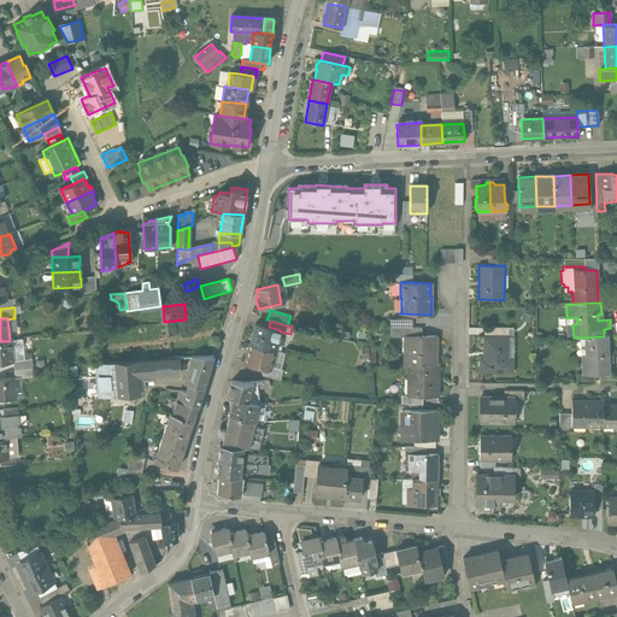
[(250,344),(275,351),(280,331),(281,330),(269,327),(254,323),(250,344)]
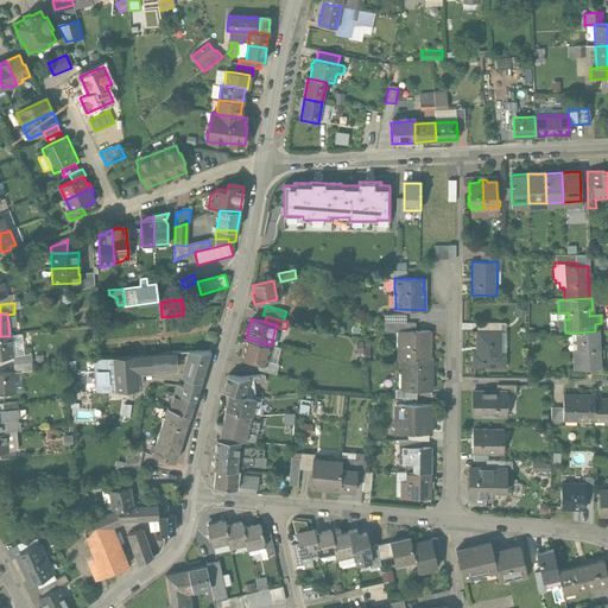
[(405,331),(416,331),(416,323),(406,323),(385,323),(385,329),(388,333),(399,333),(405,333),(405,331)]
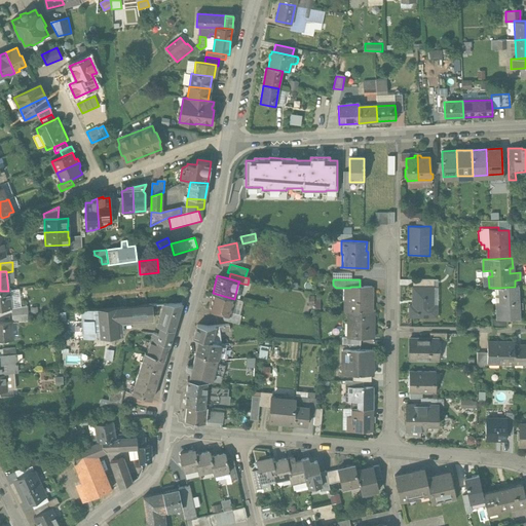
[(345,312),(348,312),(372,312),(372,287),(360,287),(350,287),(350,288),(345,288),(345,312)]
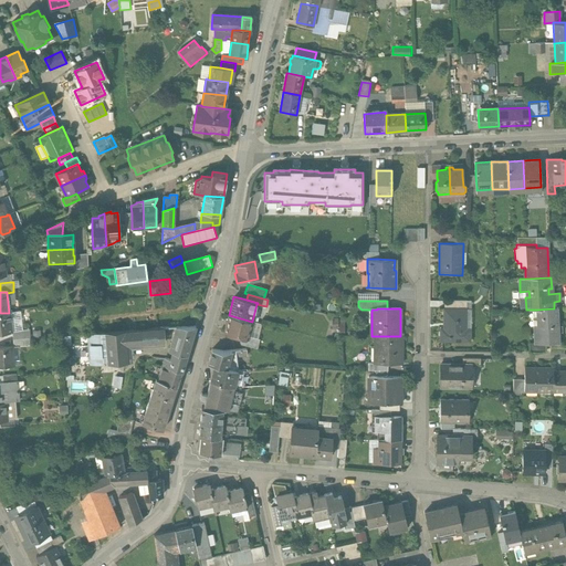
[(554,308),(537,310),(538,327),(536,327),(537,344),(559,343),(557,308),(554,308)]
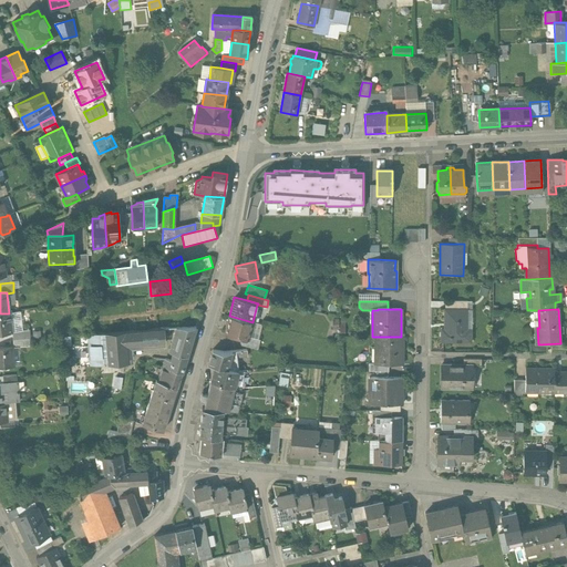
[(450,310),(445,310),(444,321),(446,321),(446,330),(441,330),(441,342),(470,342),(471,330),(465,330),(466,320),(466,310),(450,310)]
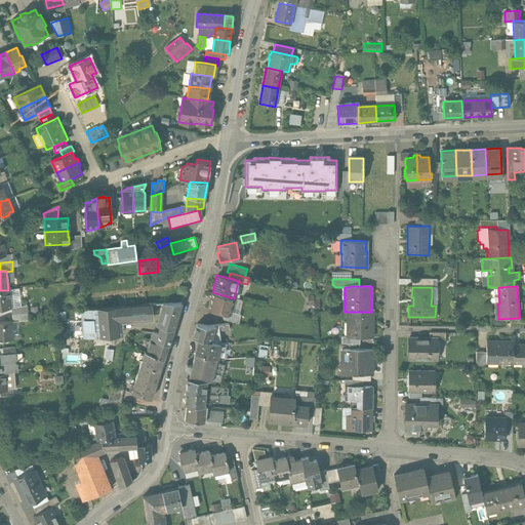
[(8,290),(10,307),(13,307),(21,306),(18,288),(8,290)]
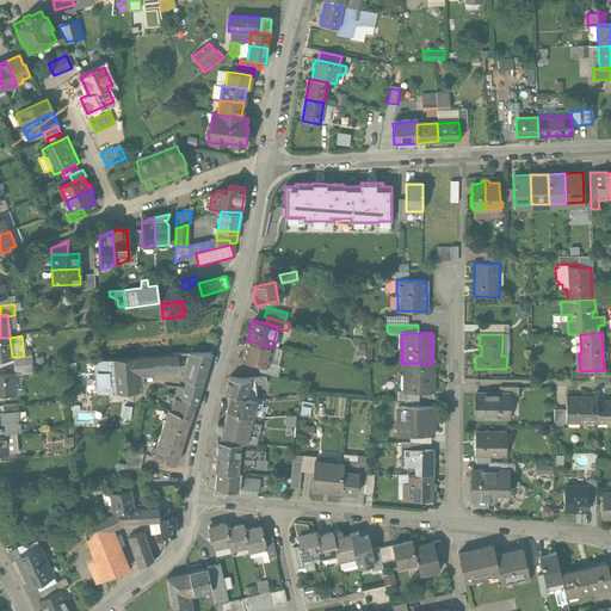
[(0,359),(13,359),(12,357),(10,338),(0,338),(0,359)]
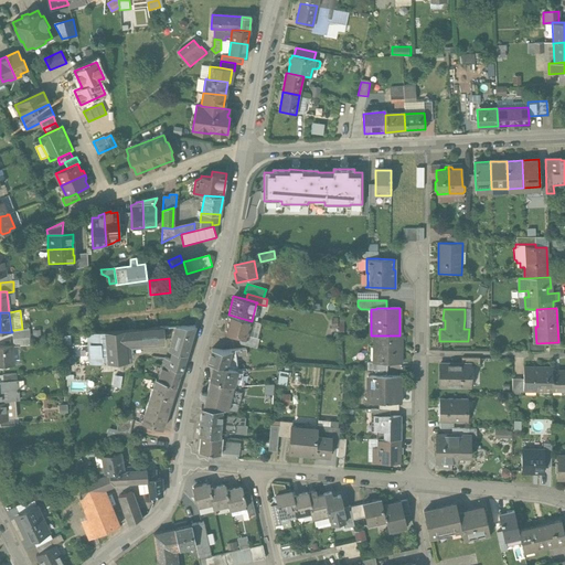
[(252,321),(228,315),(227,319),(226,319),(224,326),(225,326),(224,332),(242,337),(247,339),(248,336),(252,321)]
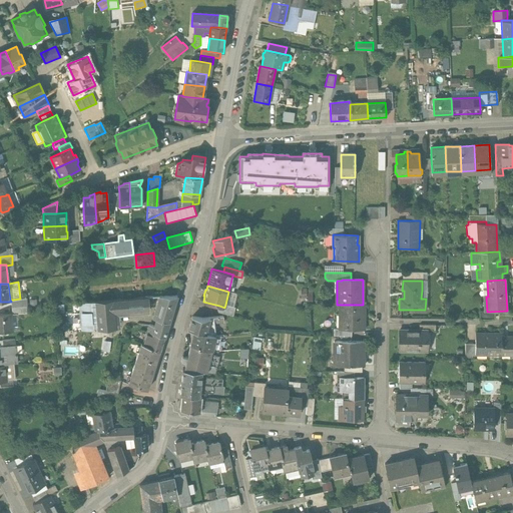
[(157,319),(169,323),(177,296),(175,296),(160,296),(156,308),(153,318),(157,319)]
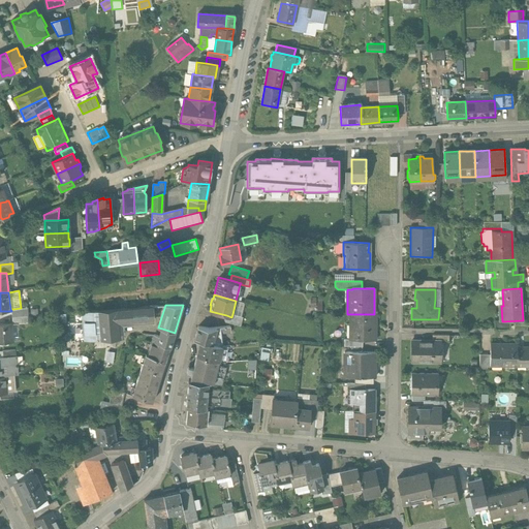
[(154,318),(158,318),(158,306),(151,306),(97,310),(100,339),(119,337),(118,321),(154,318)]
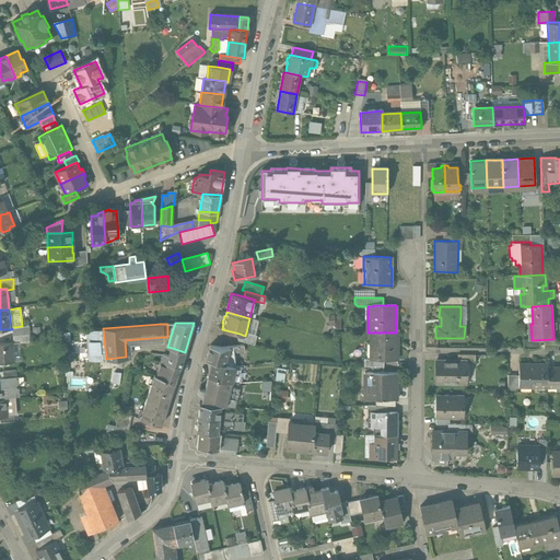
[(12,329),(12,336),(28,334),(27,326),(22,326),(14,327),(11,327),(12,329)]
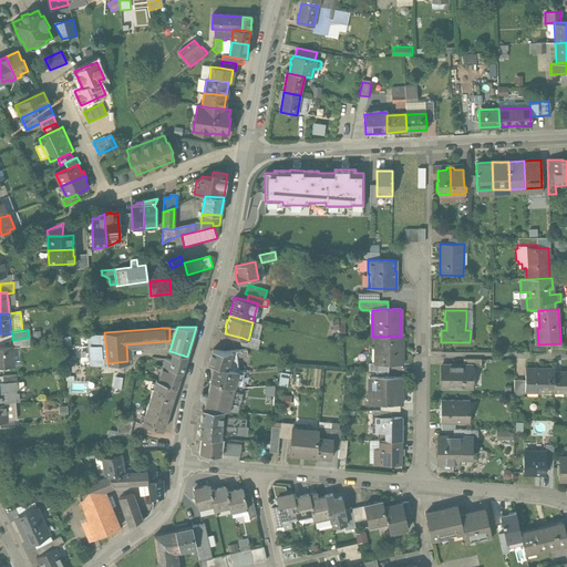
[(90,364),(107,363),(104,332),(86,333),(90,364)]
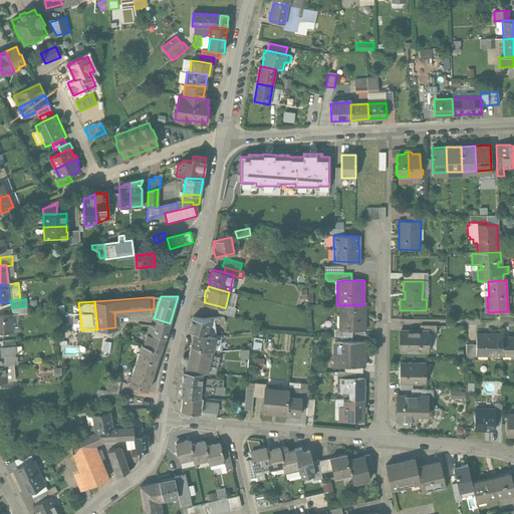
[(363,305),(340,305),(340,330),(351,330),(364,330),(364,304),(363,305)]
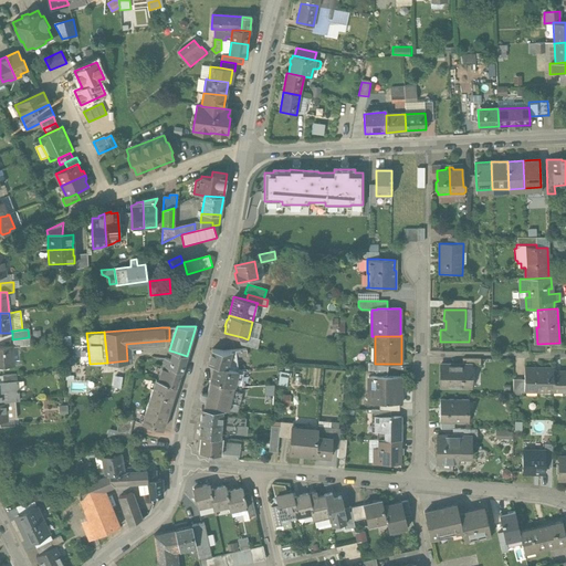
[(260,339),(249,336),(248,339),(242,337),(241,345),(258,349),(260,339)]
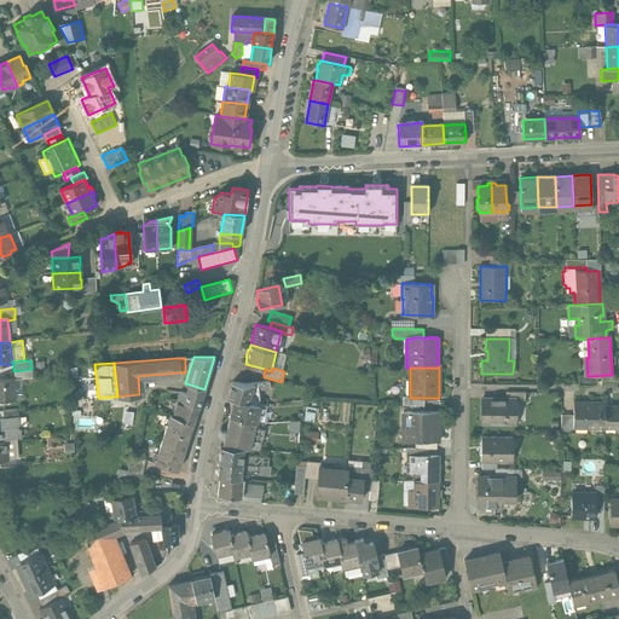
[(13,371),(15,379),(21,379),(32,377),(32,369),(13,371)]
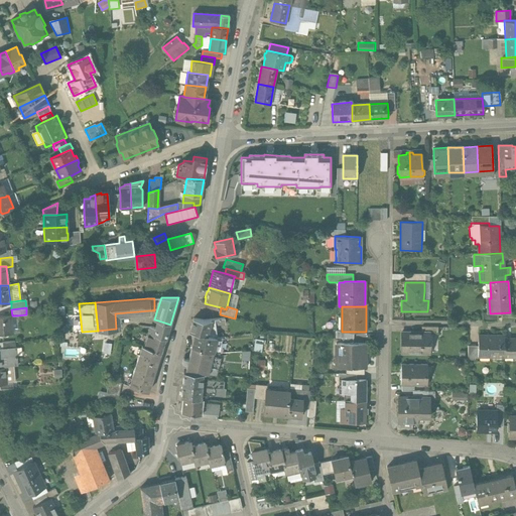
[(12,315),(10,316),(11,333),(18,332),(17,315),(12,315)]
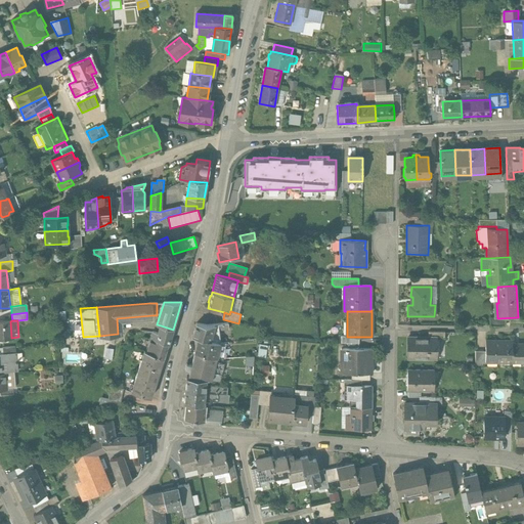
[(0,339),(11,338),(10,321),(0,321),(0,339)]
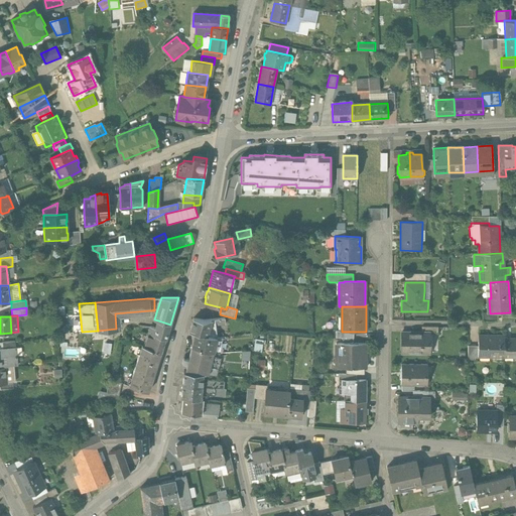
[(195,333),(217,338),(215,325),(212,325),(210,325),(211,319),(204,320),(194,318),(189,332),(195,333)]
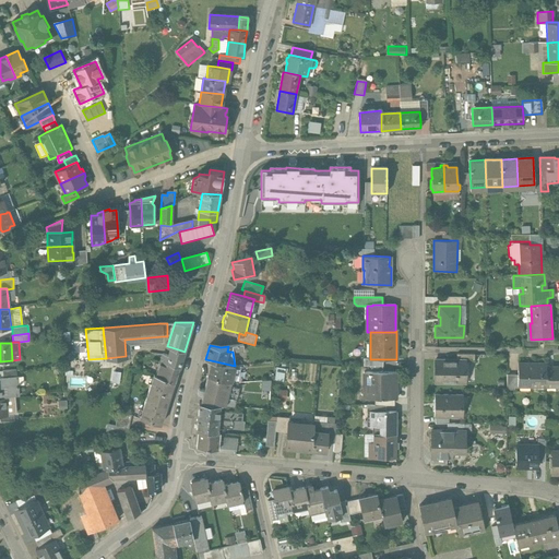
[(161,360),(179,367),(185,352),(171,347),(169,355),(163,354),(161,360)]
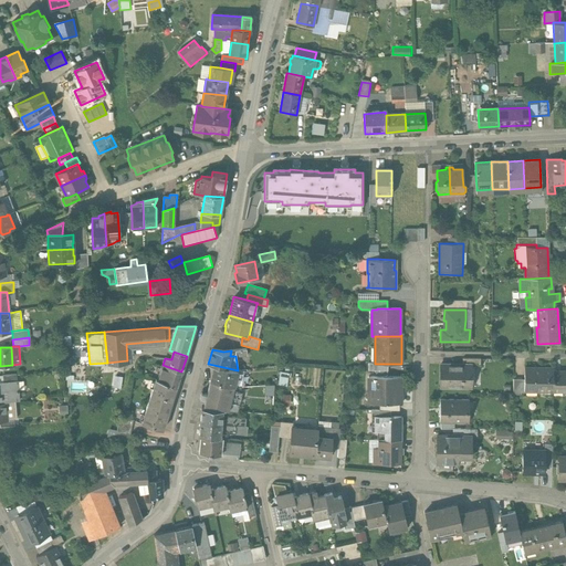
[(158,379),(177,386),(181,371),(163,365),(158,379)]
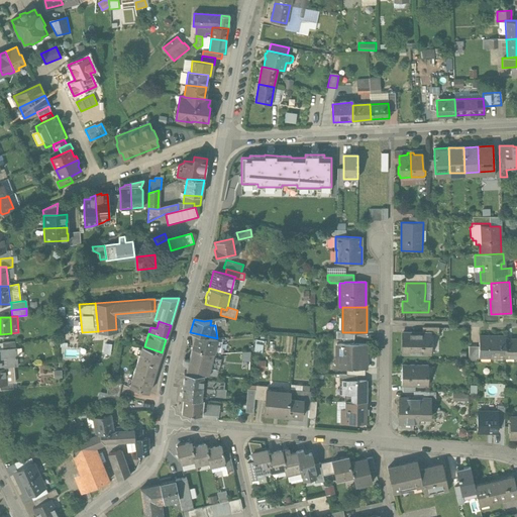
[(195,333),(192,348),(213,353),(217,338),(195,333)]
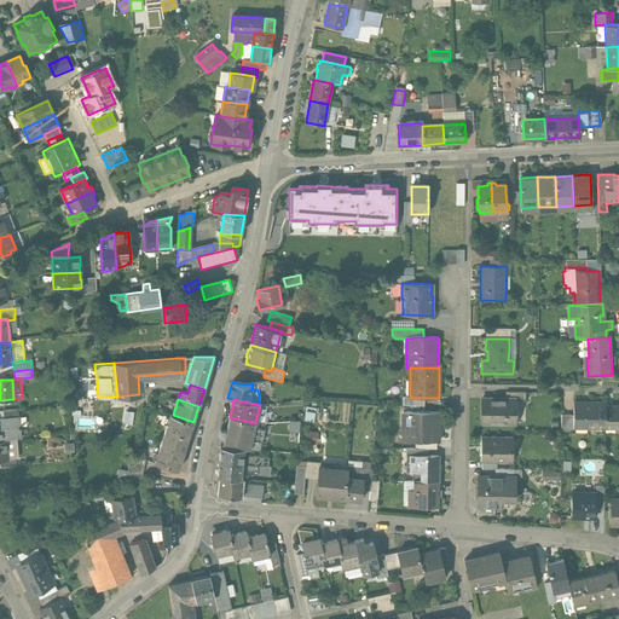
[(505,399),(481,399),(481,423),(515,423),(515,400),(515,399),(505,399)]
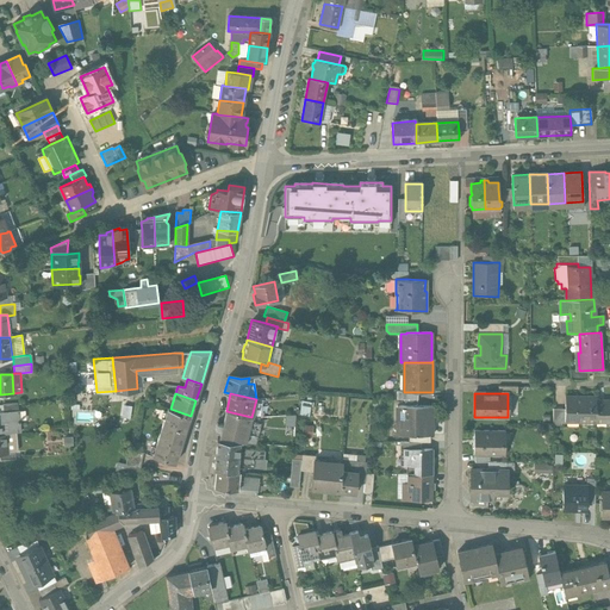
[(596,397),(565,396),(565,409),(565,419),(566,419),(566,422),(566,423),(596,423),(596,417),(596,400),(596,397)]
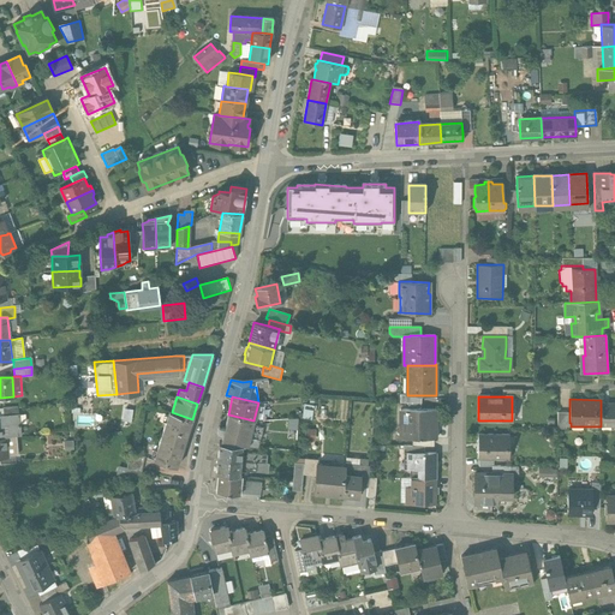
[(614,402),(601,404),(601,421),(610,421),(610,425),(614,425),(614,402)]
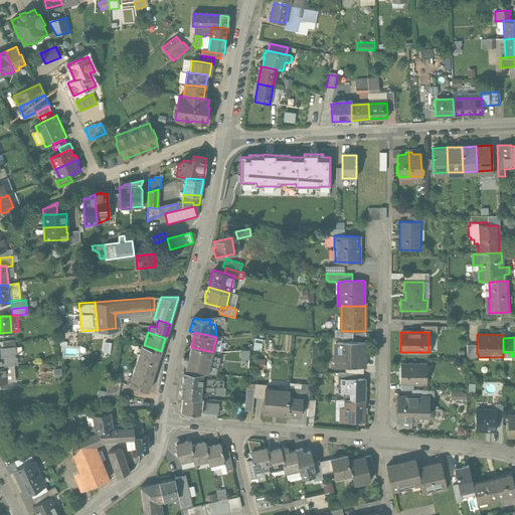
[(261,350),(263,339),(258,339),(256,341),(254,341),(253,346),(256,346),(255,350),(261,350)]
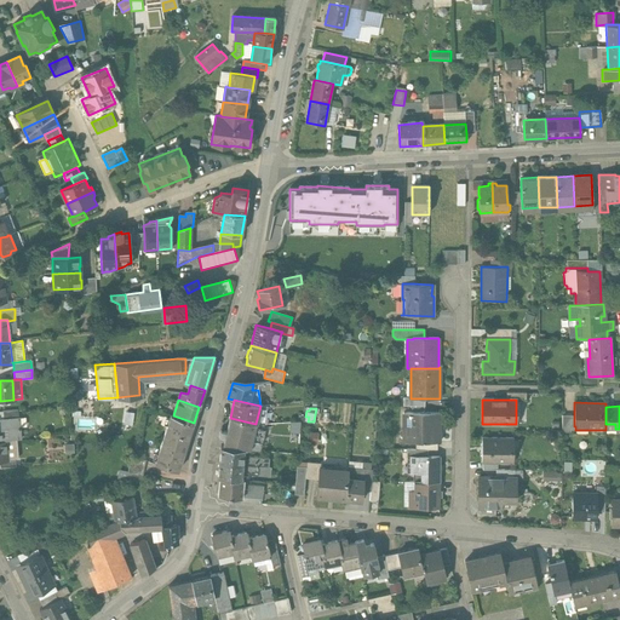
[(440,413),(403,413),(403,431),(417,431),(417,442),(435,442),(440,442),(440,413)]
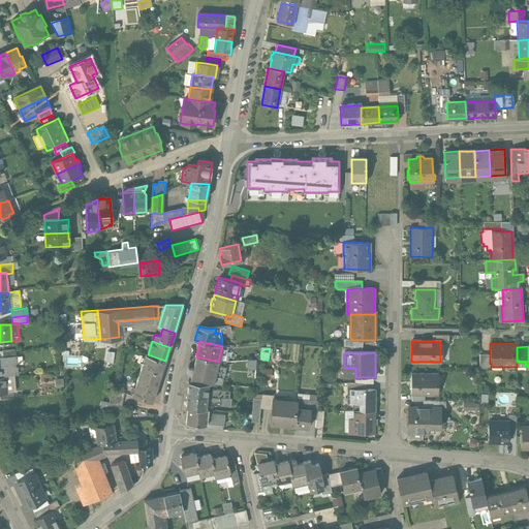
[(152,402),(165,361),(148,354),(146,353),(132,396),(152,402)]
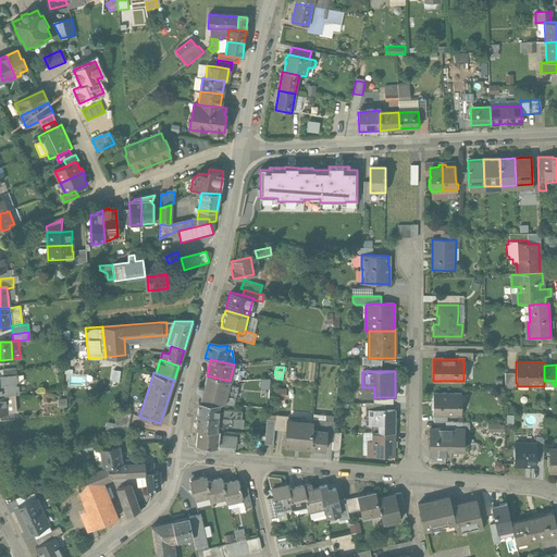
[(505,386),(517,386),(517,385),(517,383),(516,383),(516,373),(505,373),(505,386)]
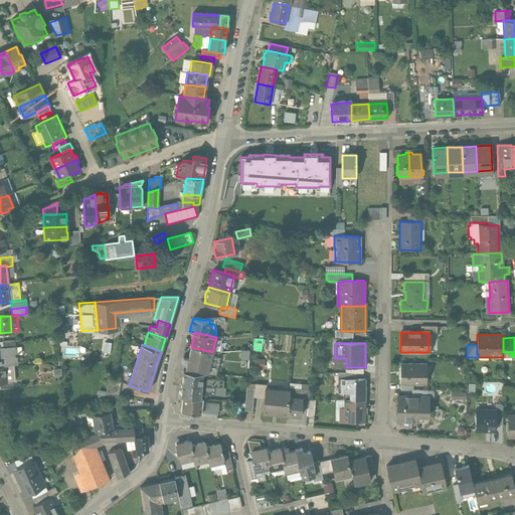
[(0,366),(13,366),(16,365),(15,357),(16,357),(16,355),(15,355),(14,348),(15,348),(15,347),(14,347),(2,348),(0,348),(0,366)]
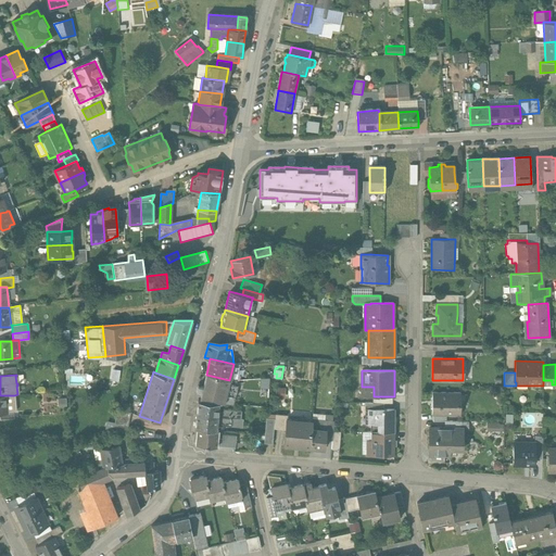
[(200,401),(218,403),(224,403),(229,380),(206,375),(200,401)]
